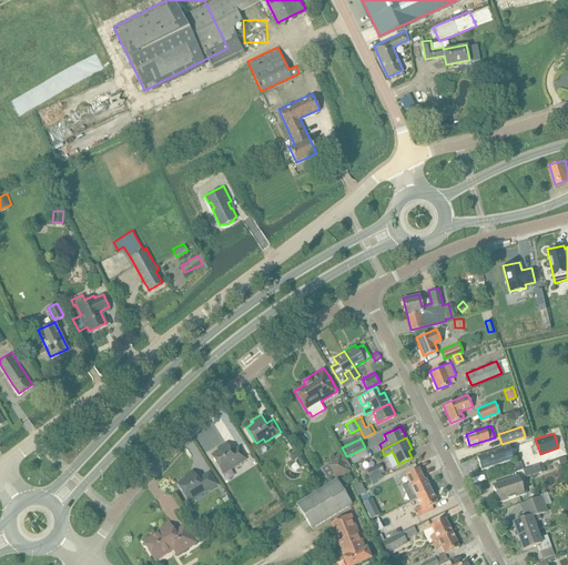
[(244,454),(239,445),(232,450),(226,441),(217,446),(219,449),(212,453),(222,470),(229,465),(230,468),(246,457),(244,454)]
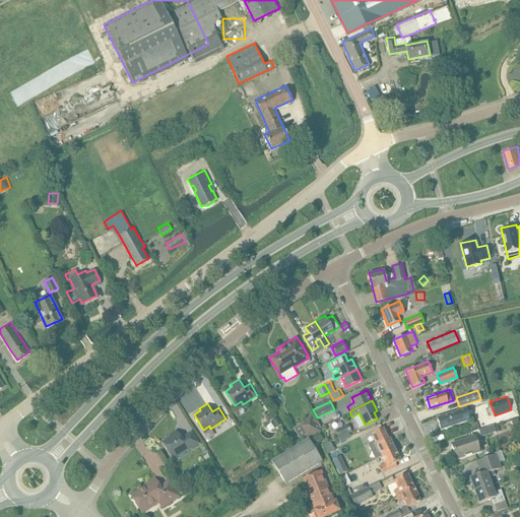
[(226,405),(222,408),(228,416),(232,414),(226,405)]
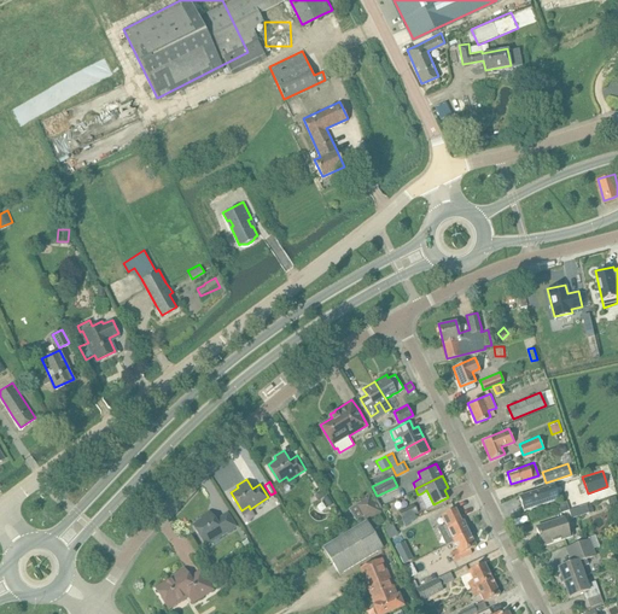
[(558,497),(553,484),(519,495),(524,509),(558,497)]
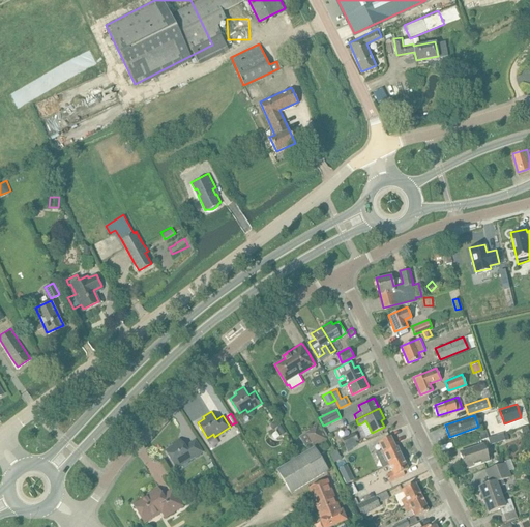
[(305,445),(312,441),(315,444),(326,437),(317,421),(305,432),(299,435),(305,445)]
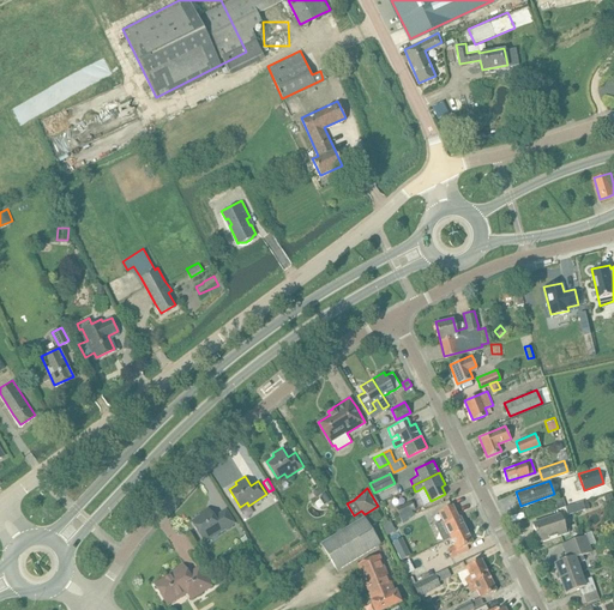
[(613,500),(612,490),(603,494),(607,505),(613,502),(613,500)]
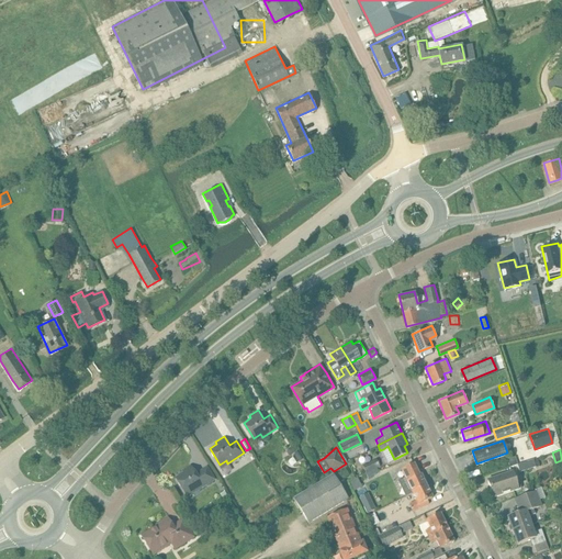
[(366,471),(377,466),(380,465),(375,456),(361,464),(366,471)]
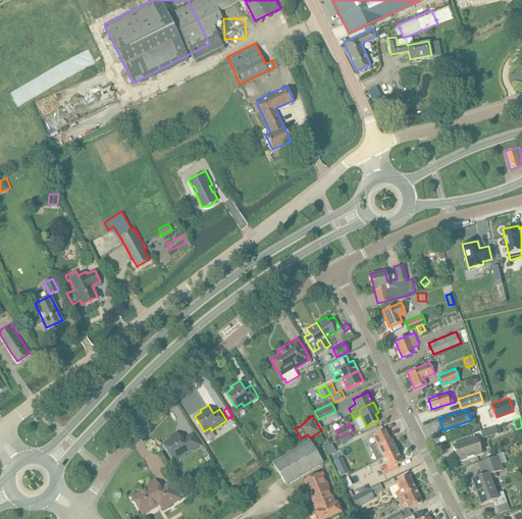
[(482,436),(498,431),(496,424),(480,429),(481,432),(482,436)]
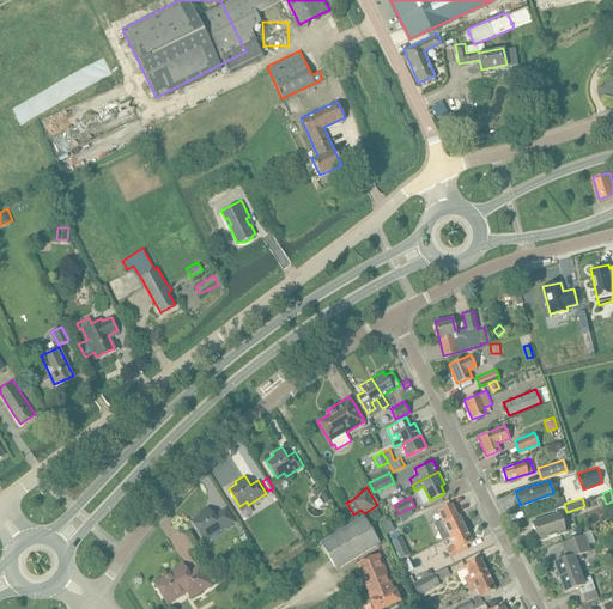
[(201,513),(192,519),(202,536),(217,528),(218,530),(234,521),(225,507),(213,515),(207,506),(199,511),(201,513)]
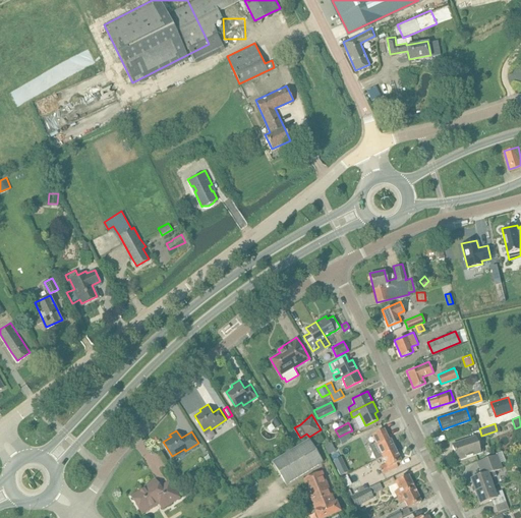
[(374,441),(368,444),(372,451),(379,448),(381,453),(382,455),(396,448),(390,438),(389,438),(385,430),(372,437),(374,441)]
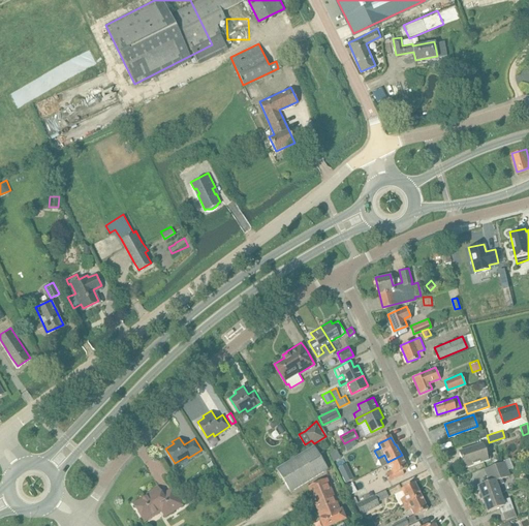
[(354,438),(344,443),(346,447),(356,442),(354,438)]
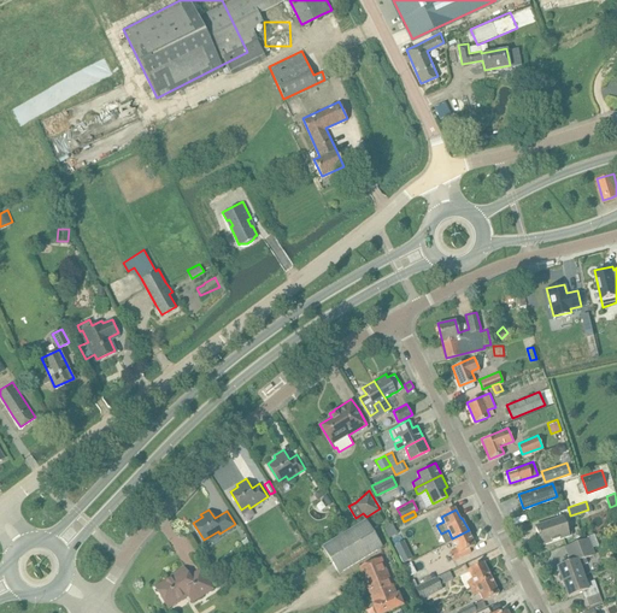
[(365,518),(321,544),(339,573),(382,546),(371,528),(382,518),(378,513),(366,520),(365,518)]
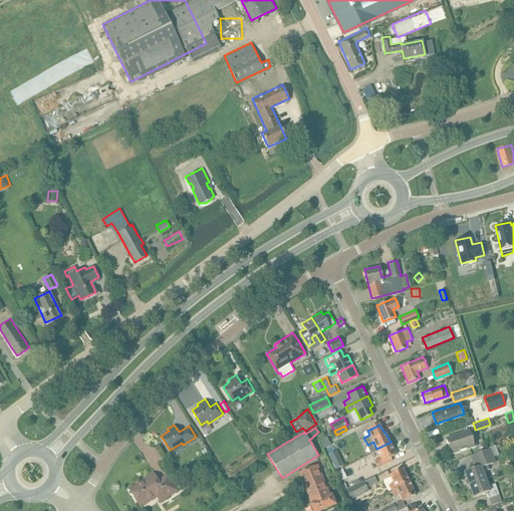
[(451,453),(477,444),(475,439),(472,440),(469,430),(446,438),(451,453)]
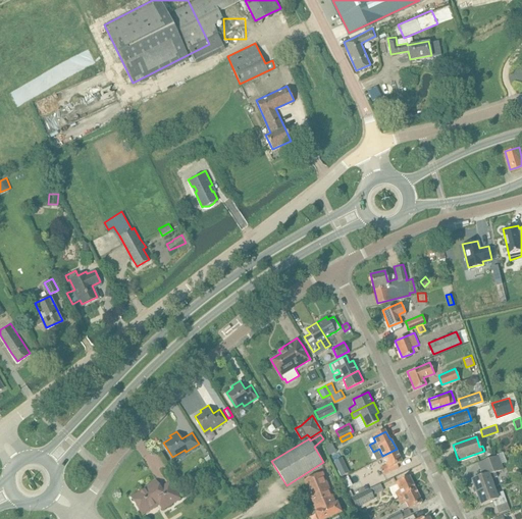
[(382,456),(384,460),(386,463),(380,466),(383,473),(389,470),(399,466),(397,463),(402,460),(397,449),(382,456)]
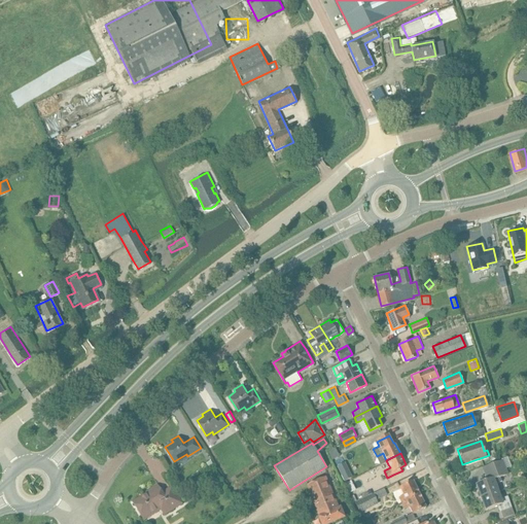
[(502,459),(484,465),(489,479),(476,483),(481,495),(497,489),(495,482),(501,480),(500,476),(507,473),(502,459)]
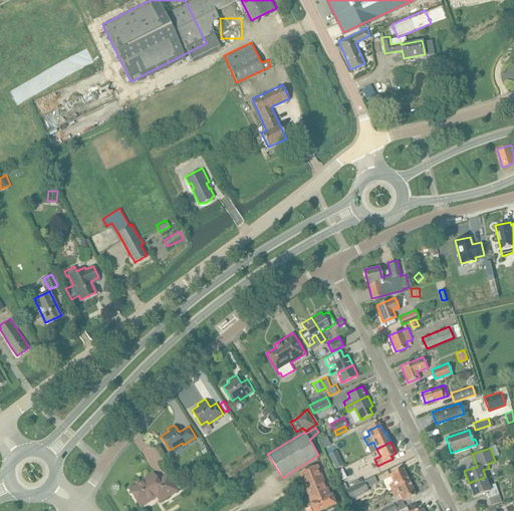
[(336,449),(328,453),(335,467),(343,463),(336,449)]
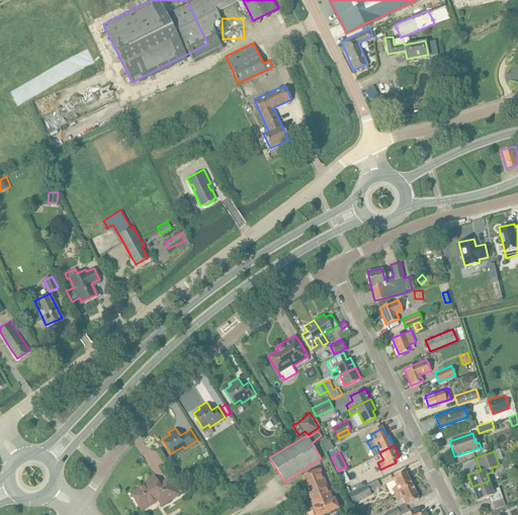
[(321,467),(311,471),(325,503),(323,504),(327,513),(339,508),(335,498),(333,498),(321,467)]
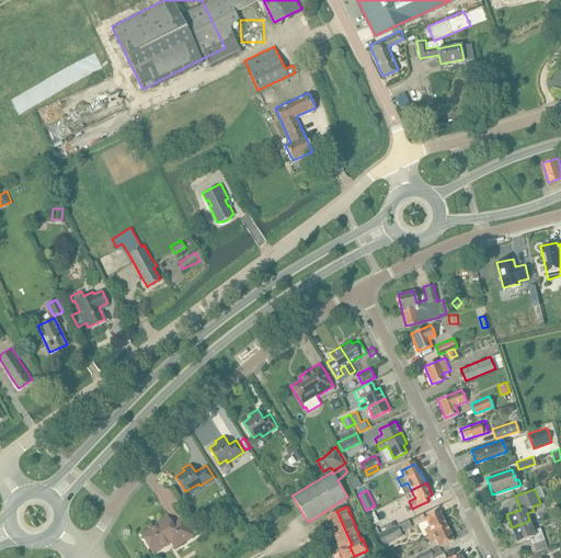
[(430,525),(424,528),(427,534),(446,524),(439,510),(425,516),(430,525)]
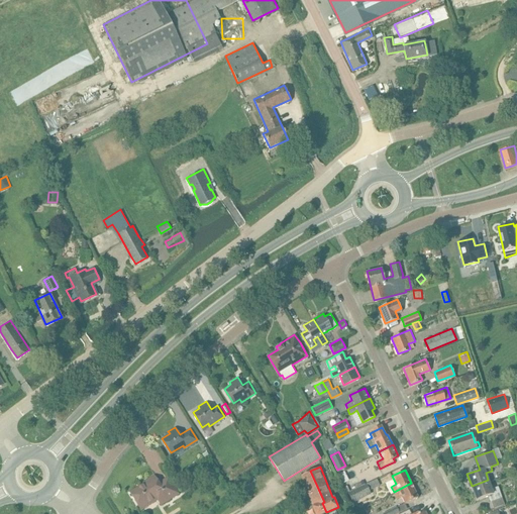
[(324,502),(310,471),(300,475),(313,505),(312,506),(315,513),(320,513),(326,512),(322,503),(324,502)]
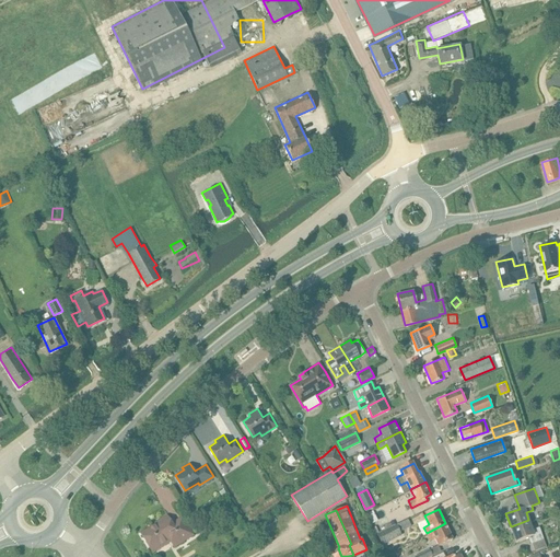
[(156,522),(141,532),(151,547),(168,536),(175,545),(194,534),(182,517),(172,523),(166,513),(155,520),(156,522)]
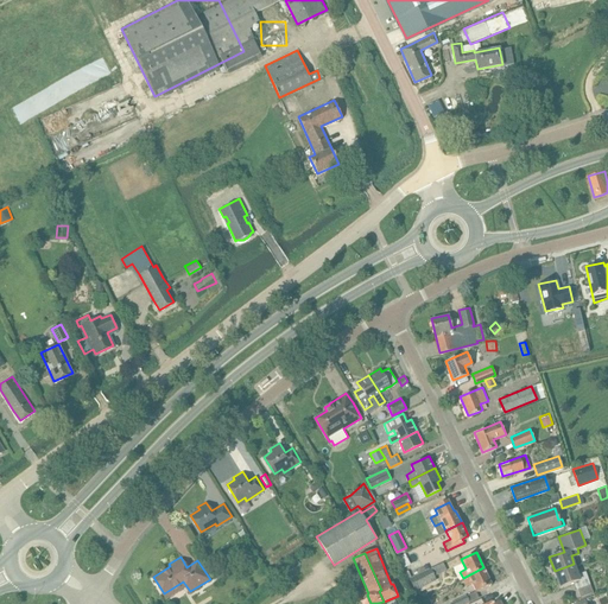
[(577,573),(574,564),(555,571),(559,586),(575,580),(577,587),(588,584),(590,583),(586,570),(577,573)]
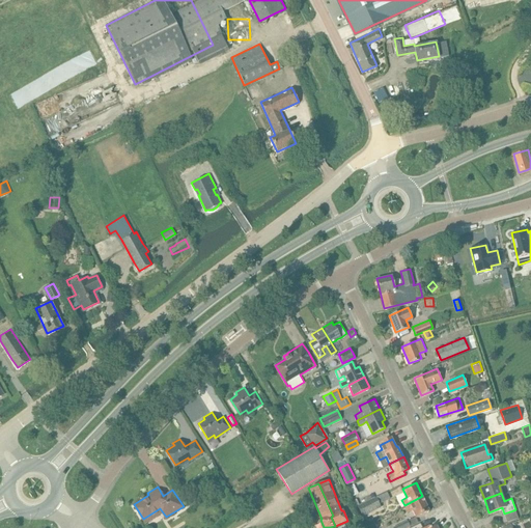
[(357,504),(361,515),(381,505),(375,496),(357,504)]
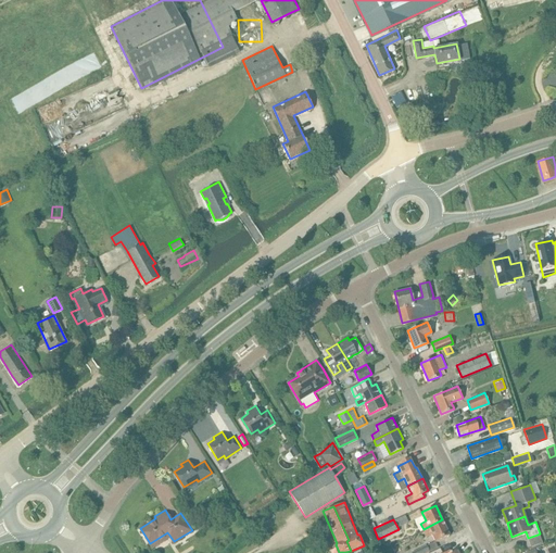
[(424,529),(427,535),(431,532),(436,541),(450,533),(442,519),(424,529)]
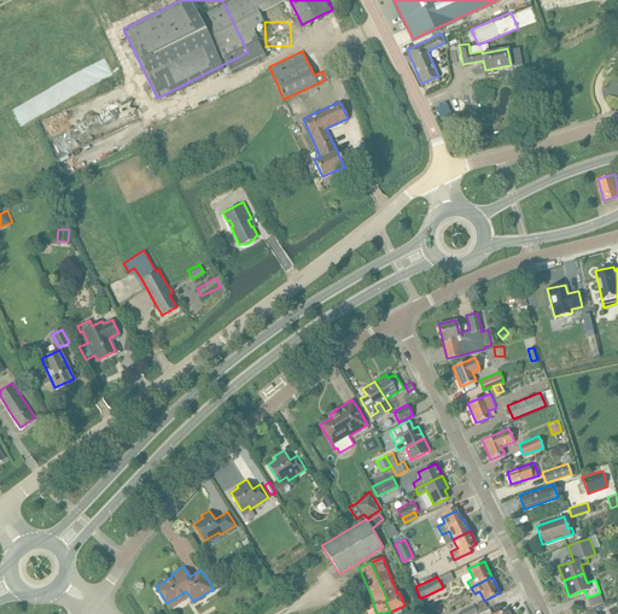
[(333,601),(337,607),(351,600),(348,594),(333,601)]
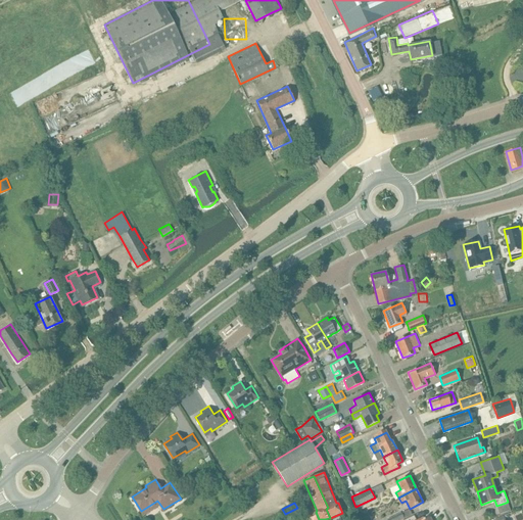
[(387,518),(387,519),(397,519),(403,517),(402,514),(400,511),(387,518)]
